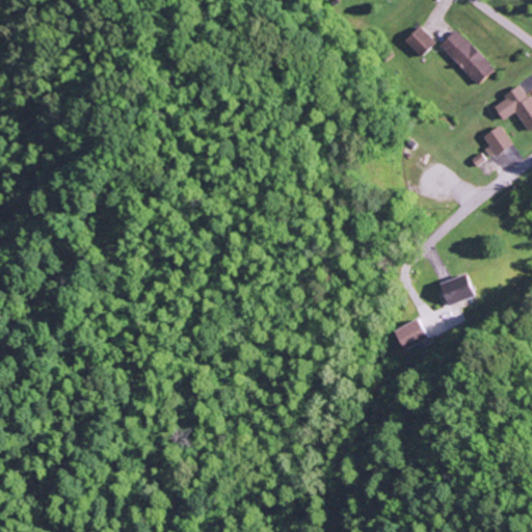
[(404,41),(420,57),(435,44),(419,26),(404,41)]
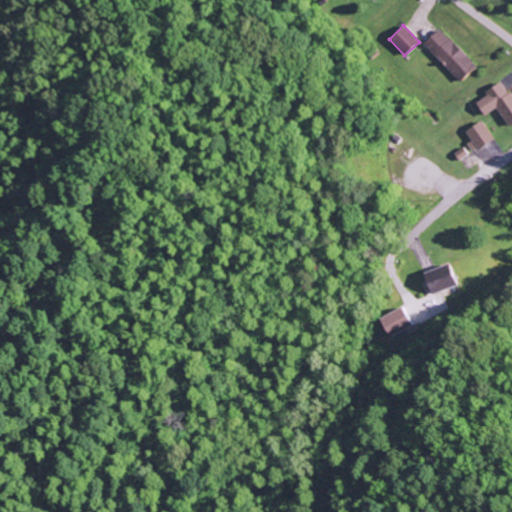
[(422,44),(459,82),(475,67),(438,28),(422,44)]
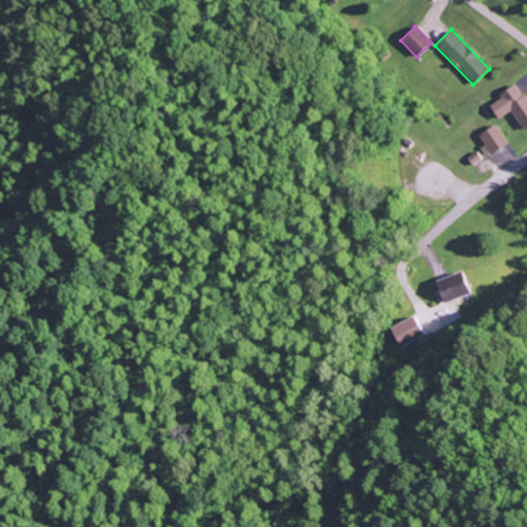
[(526,127),(526,100),(517,84),(487,104),(497,119),(510,111),(522,131),(526,127)]
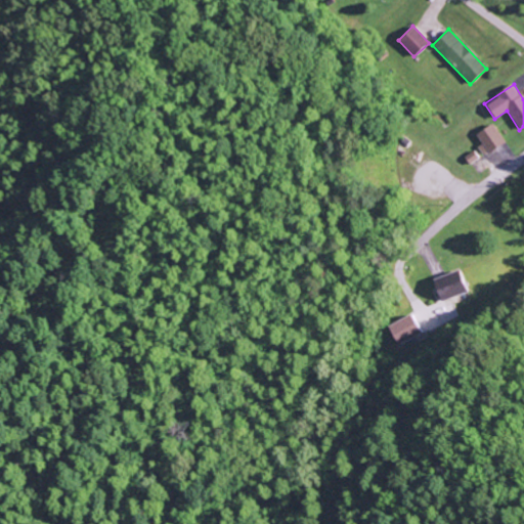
[(483,156),(504,142),(491,124),(475,134),(482,144),(477,147),(483,156)]
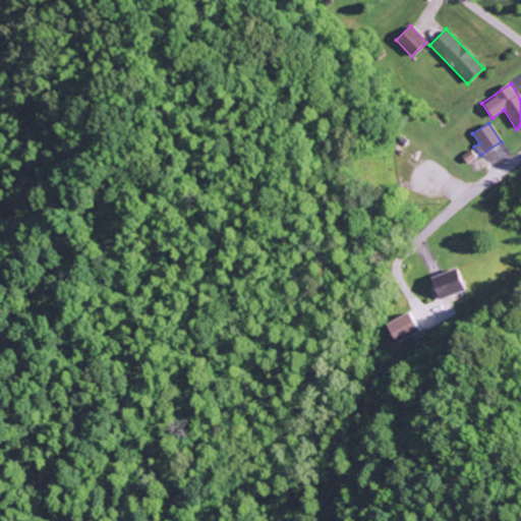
[(464,292),(459,270),(431,277),(437,299),(464,292)]
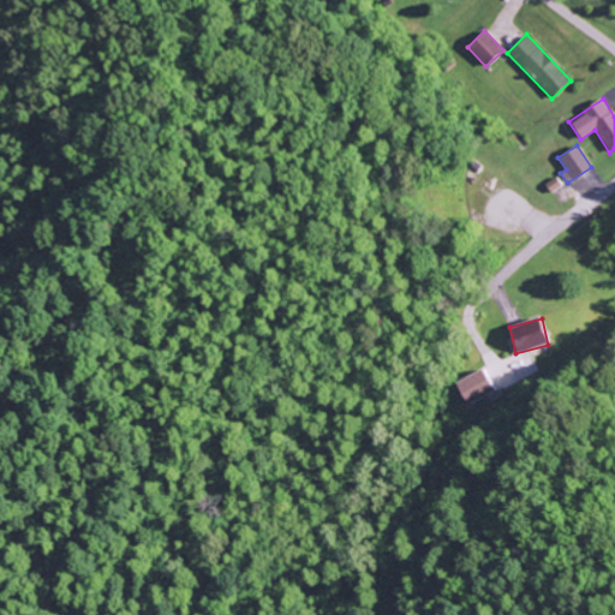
[(457,383),(469,406),(496,392),(484,369),(457,383)]
